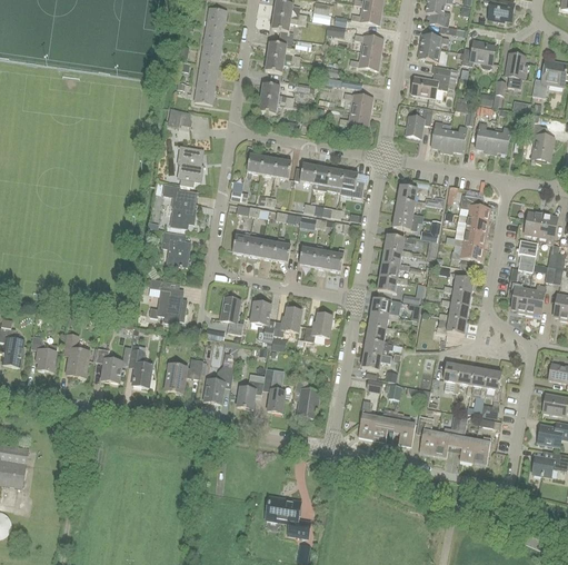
[(275,0),(272,13),(306,19),(307,13),(291,11),(292,2),(275,0)]
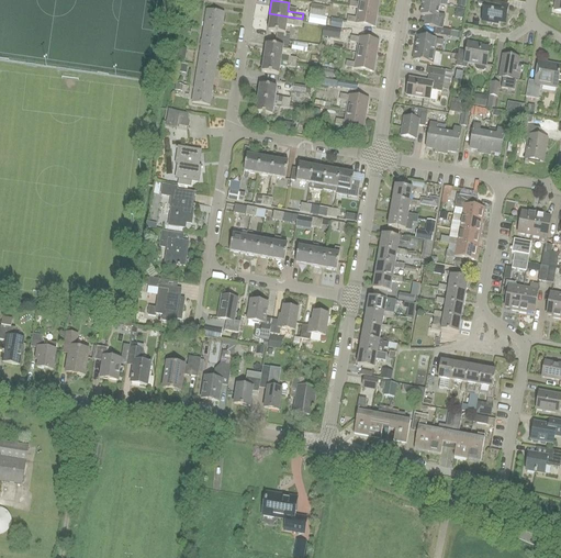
[(324,12),(326,3),(311,0),(309,10),(320,12),(324,12)]
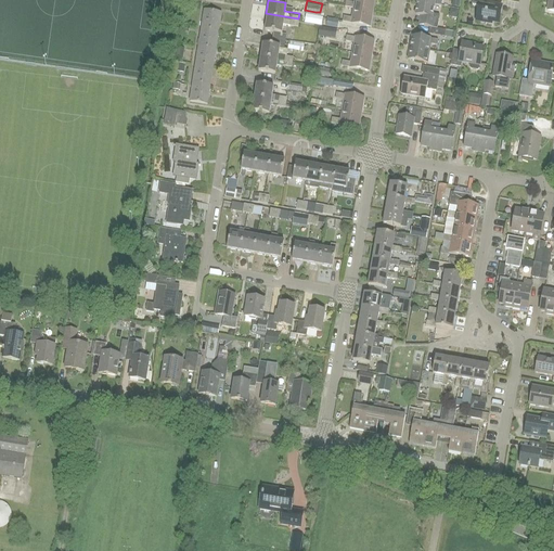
[(433,10),(434,1),(428,0),(416,0),(414,11),(424,13),(423,20),(437,22),(439,11),(433,10)]
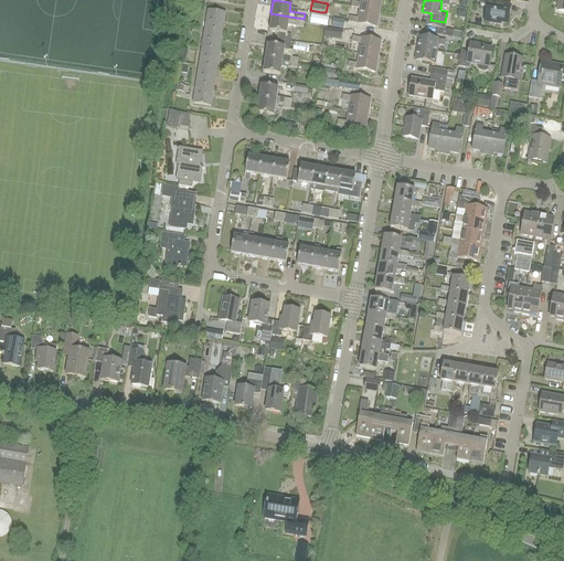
[(507,20),(510,2),(499,0),(480,0),(480,2),(487,3),(485,17),(499,20),(500,18),(507,20)]
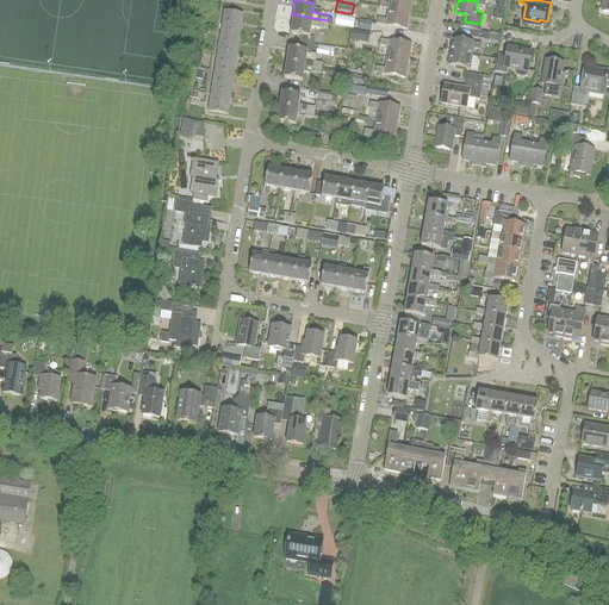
[(406,25),(409,8),(389,5),(386,16),(377,14),(376,19),(385,22),(406,25)]
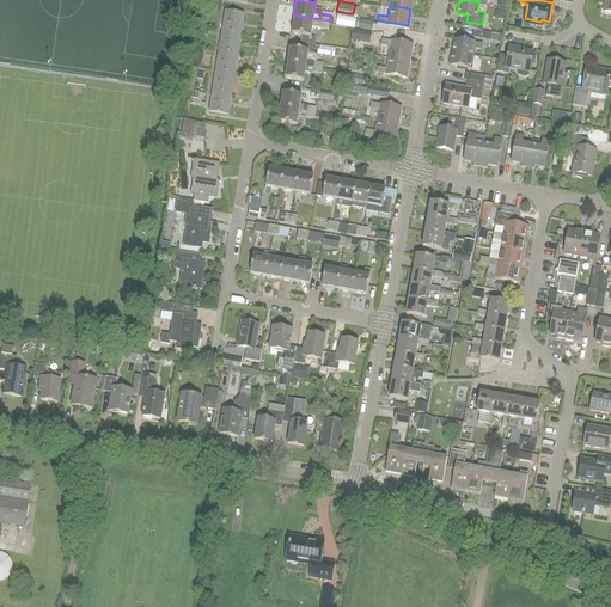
[(496,6),(494,14),(503,16),(505,7),(496,6)]
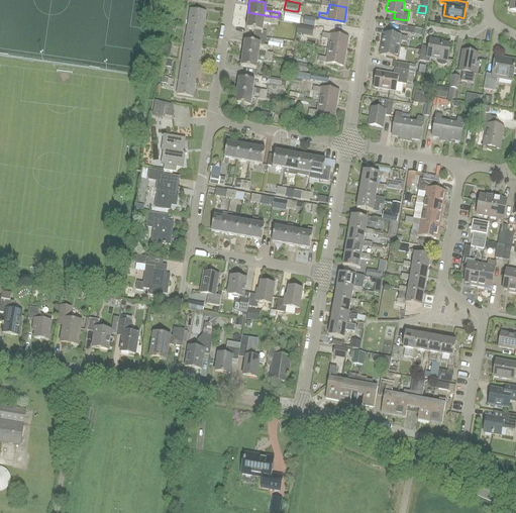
[(203,25),(206,8),(189,6),(187,23),(203,25)]
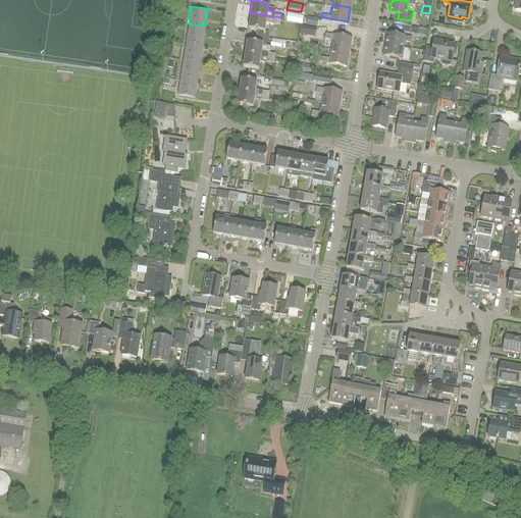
[(281,18),(250,13),(249,26),(257,27),(256,34),(267,36),(269,30),(265,30),(266,21),(280,23),(281,18)]
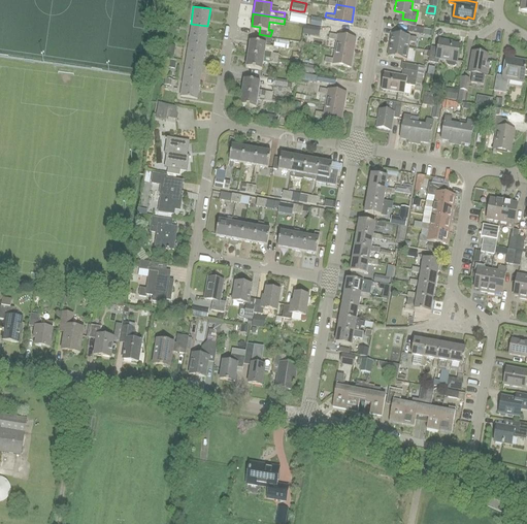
[(320,23),(322,15),(310,13),(309,22),(320,23)]
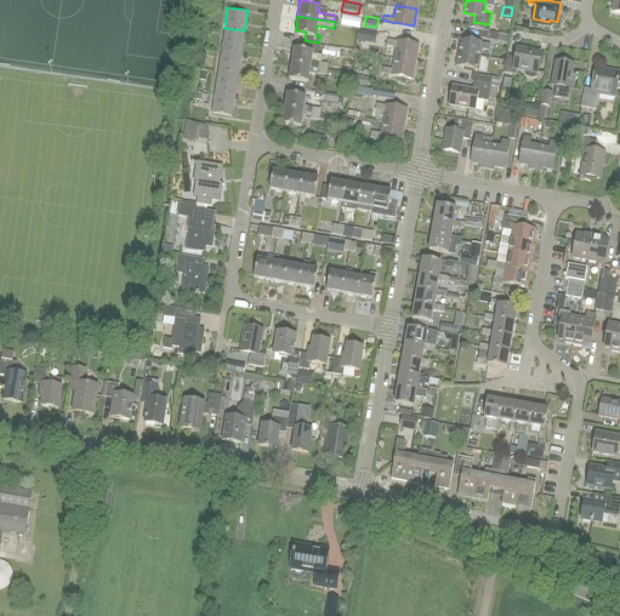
[(374,39),(376,28),(362,26),(359,36),(374,39)]
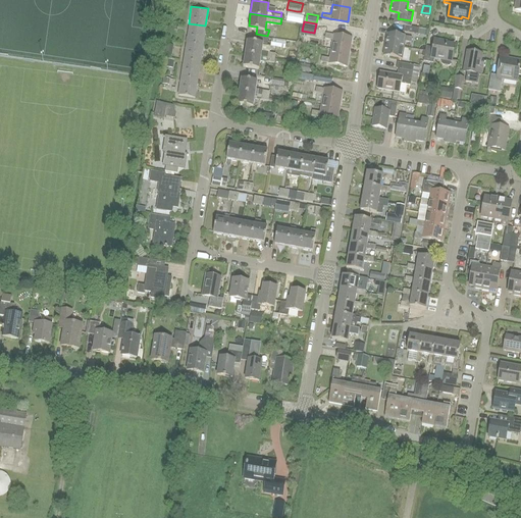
[(417,31),(418,24),(403,21),(402,29),(417,31)]
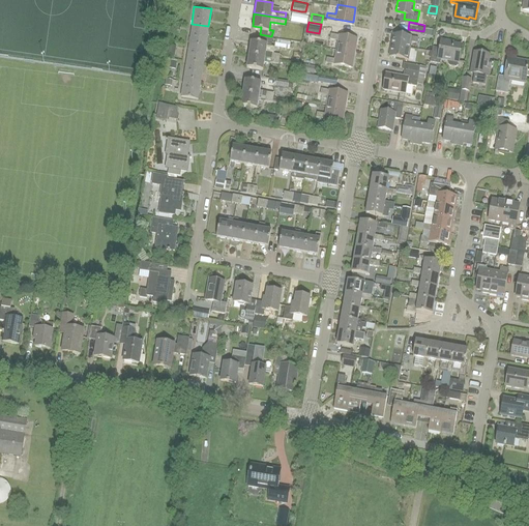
[(205,44),(208,26),(192,24),(188,40),(205,44)]
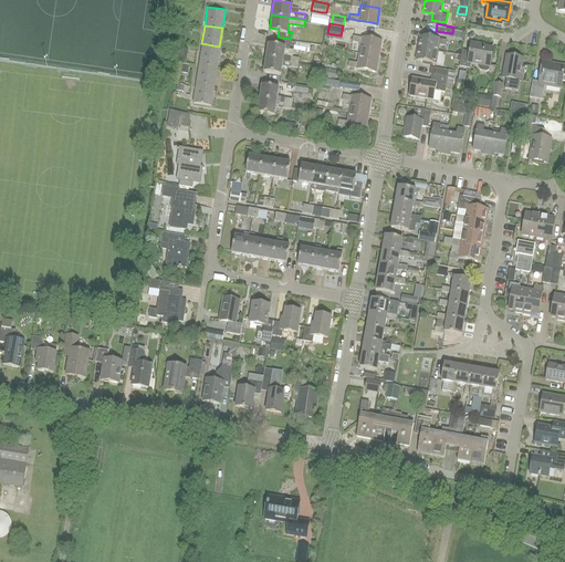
[(446,37),(439,35),(419,32),(417,44),(437,48),(438,41),(445,42),(446,37)]
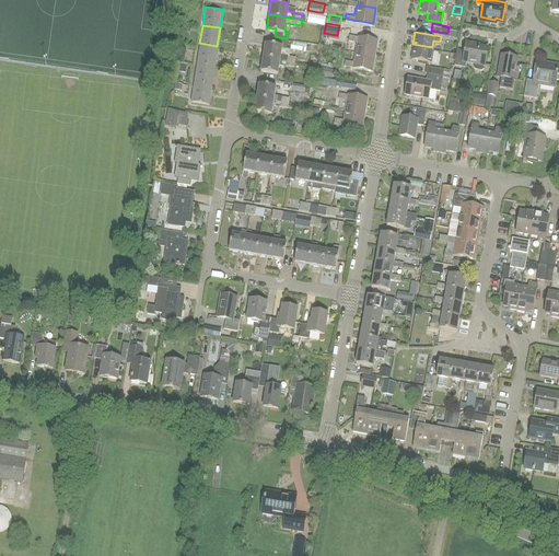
[(374,53),(376,37),(358,34),(349,33),(348,37),(357,39),(354,49),(374,53)]
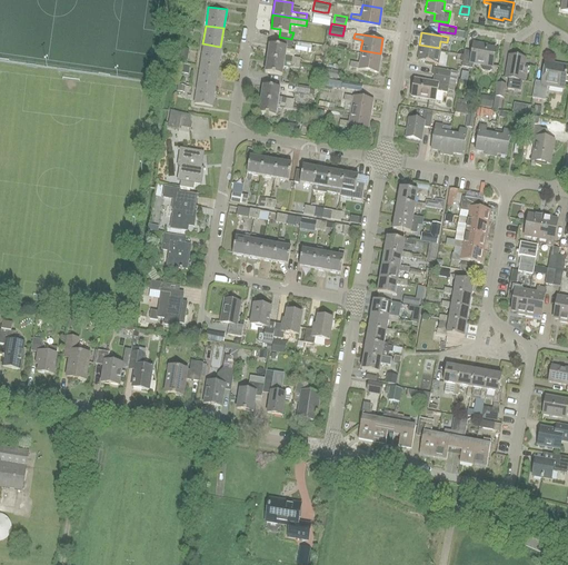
[(269,41),(266,55),(267,55),(299,60),(301,61),(301,55),(285,53),(287,45),(291,46),(291,39),(279,38),(278,41),(269,41)]
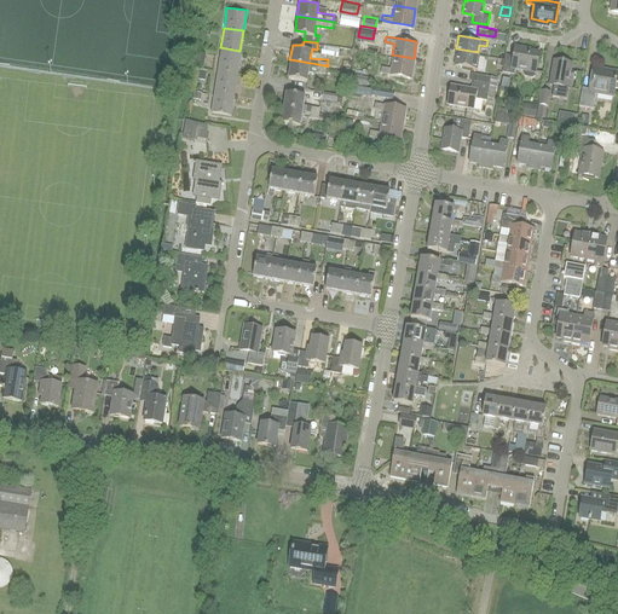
[(338,53),(339,46),(322,42),(321,51),(338,53)]
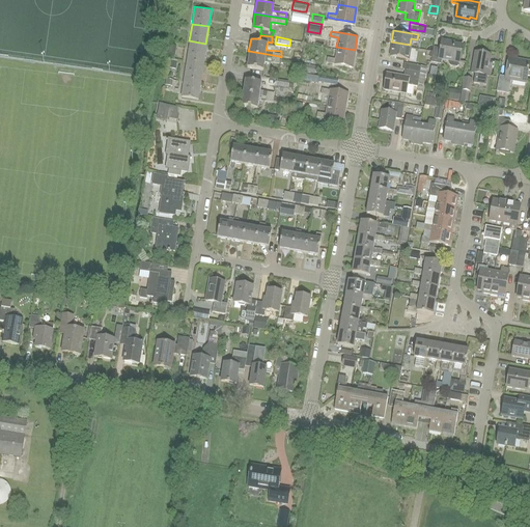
[(441,55),(449,57),(448,60),(449,62),(455,63),(457,62),(458,58),(462,42),(448,39),(448,38),(442,36),(440,45),(433,44),(429,58),(440,60),(441,55)]
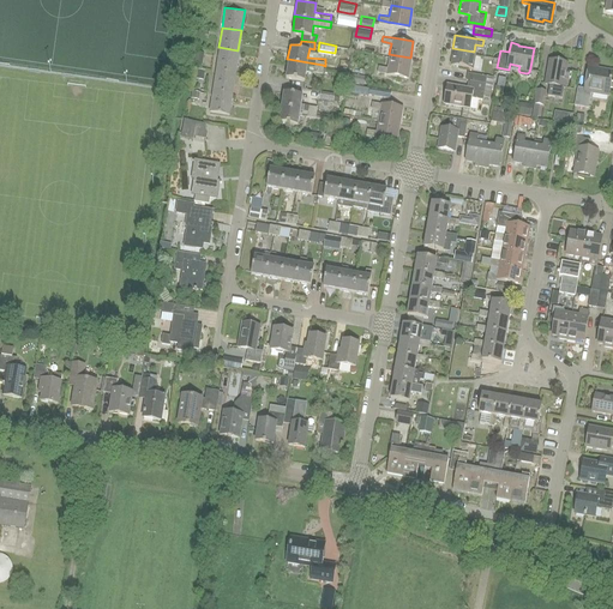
[(235,71),(238,50),(218,47),(216,67),(235,71)]
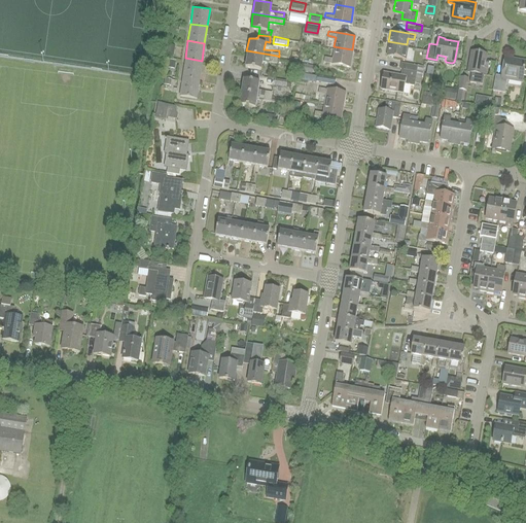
[(412,46),(407,45),(407,44),(388,41),(386,53),(406,56),(406,55),(410,56),(412,46)]
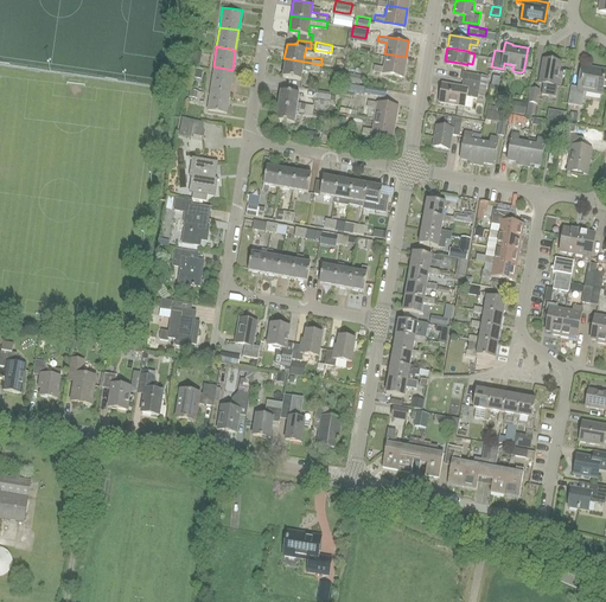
[(402,74),(406,57),(384,53),(383,64),(374,62),(372,68),(382,70),(402,74)]
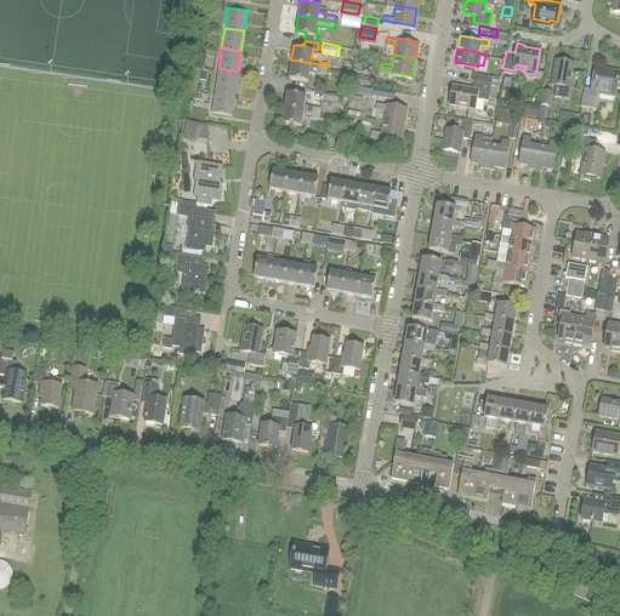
[(550,80),(555,81),(553,93),(568,96),(569,84),(572,85),(574,70),(572,70),(574,61),(555,57),(550,80)]
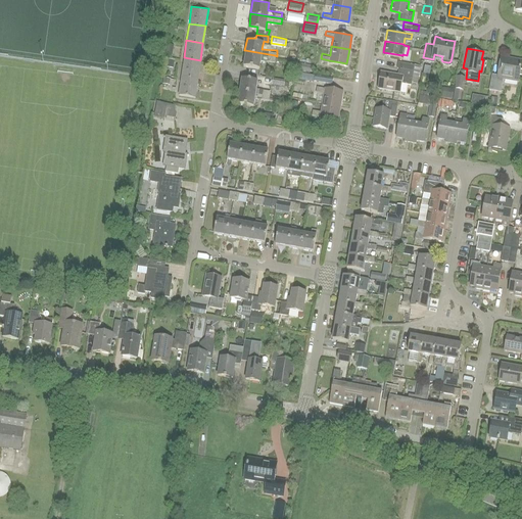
[(258,65),(261,57),(274,60),(275,55),(245,50),(243,63),(258,65)]
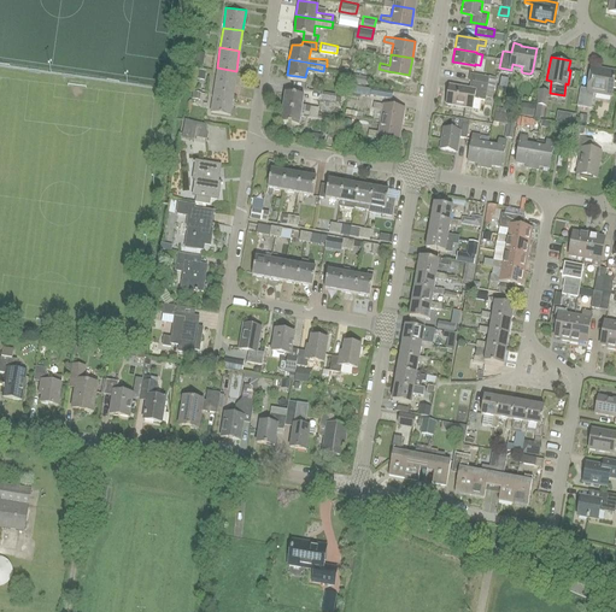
[(610,92),(614,71),(598,69),(598,65),(591,64),(587,86),(580,84),(576,103),(590,105),(593,88),(610,92)]
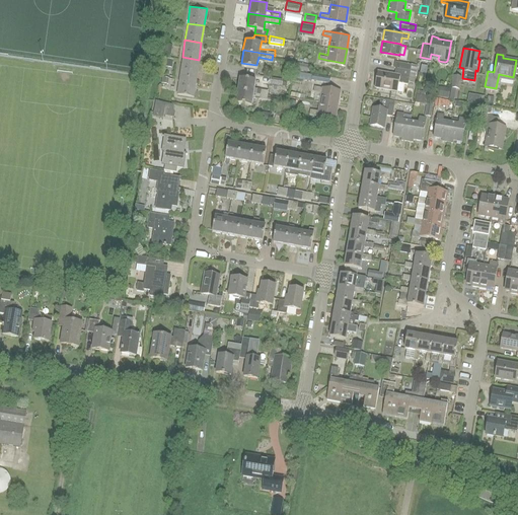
[(196,77),(199,60),(182,57),(179,74),(196,77)]
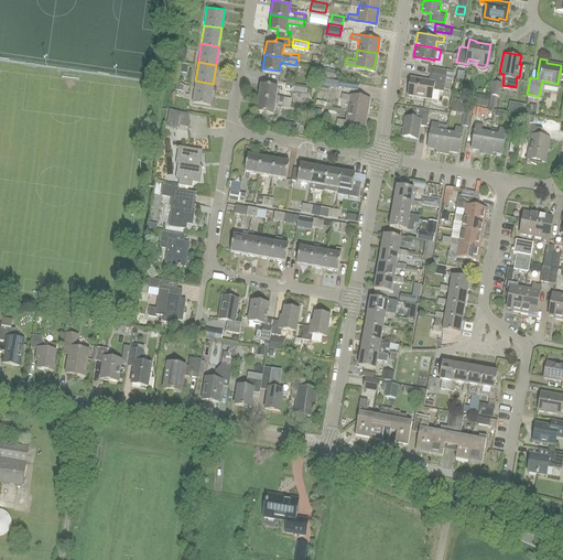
[(429,63),(428,71),(430,71),(445,74),(446,66),(435,65),(429,63)]
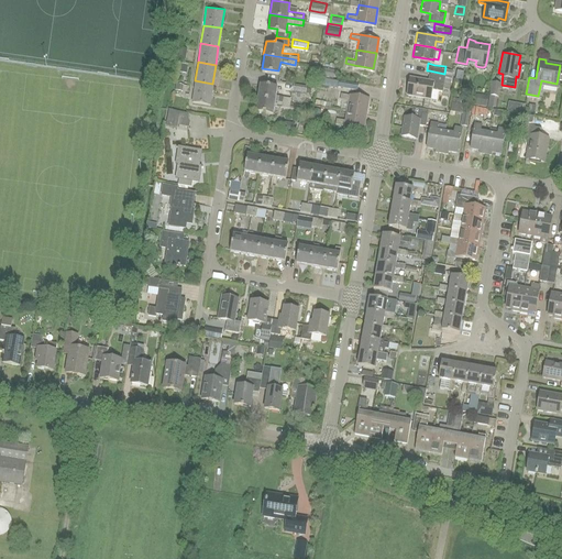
[(333,67),(321,65),(319,73),(332,75),(333,67)]
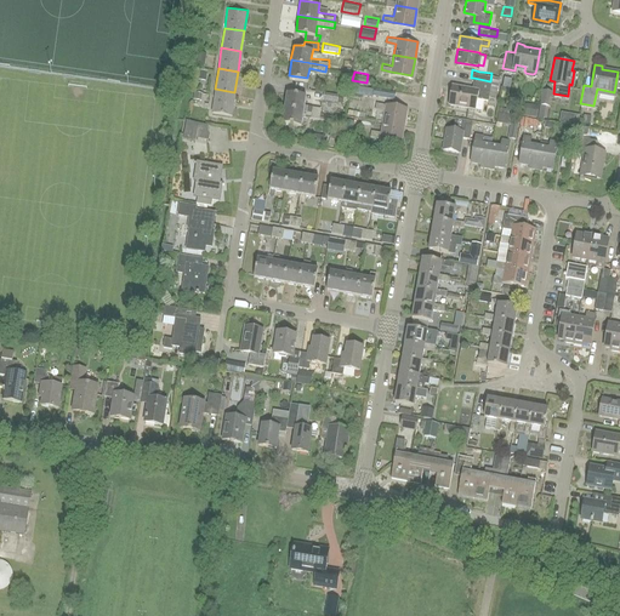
[(451,83),(448,101),(472,106),(482,107),(483,96),(487,97),(488,92),(490,81),(473,78),(472,85),(451,83)]
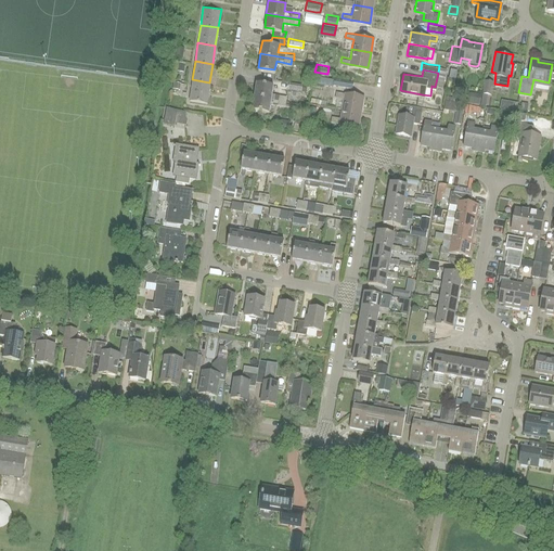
[(323,82),(324,76),(313,74),(312,80),(323,82)]
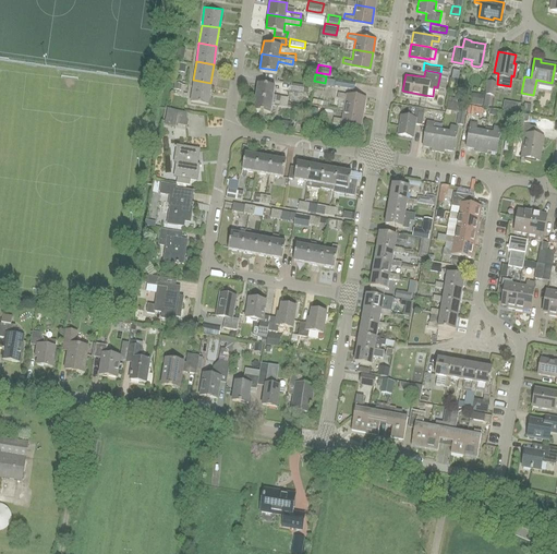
[(353,87),(354,80),(335,76),(334,84),(353,87)]
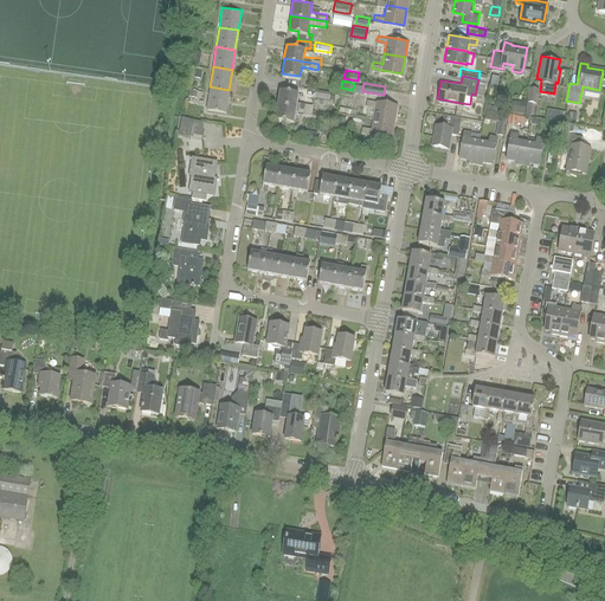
[(536,99),(539,85),(528,84),(523,111),(529,112),(532,99),(536,99)]
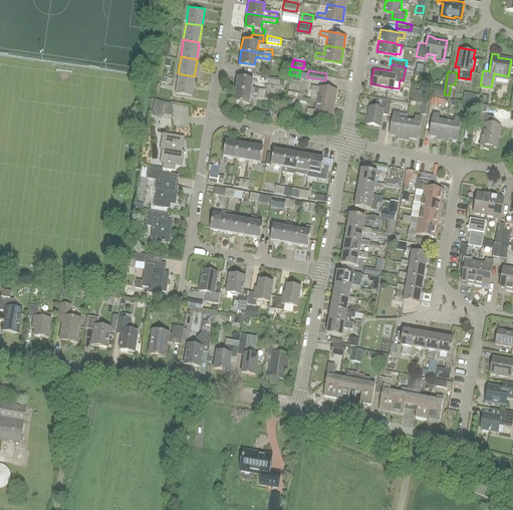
[(191,92),(194,76),(178,73),(175,90),(191,92)]
